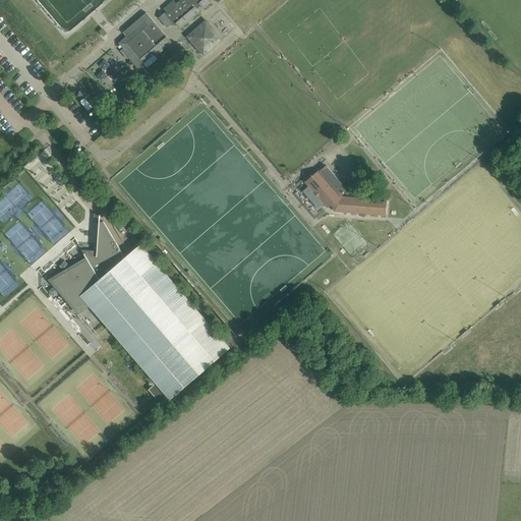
[(179,0),(181,2),(177,6),(173,1),(163,9),(167,14),(166,15),(164,13),(159,17),(167,27),(171,24),(176,24),(180,29),(199,12),(194,7),(198,4),(203,8),(213,0),(215,0),(218,3),(221,0),(179,0)]
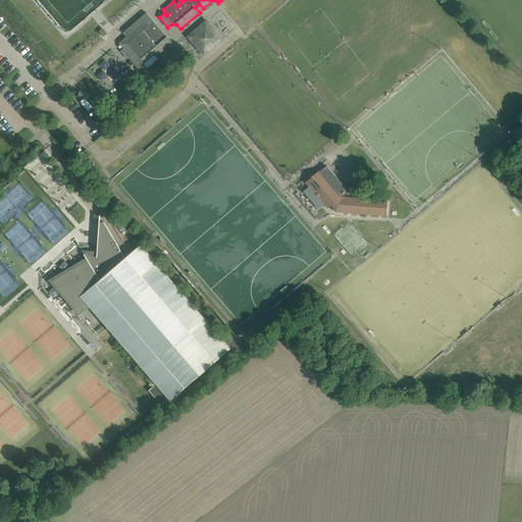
[(155,56),(171,43),(147,13),(124,32),(128,36),(119,43),(126,52),(125,54),(138,67),(153,54),(155,56)]
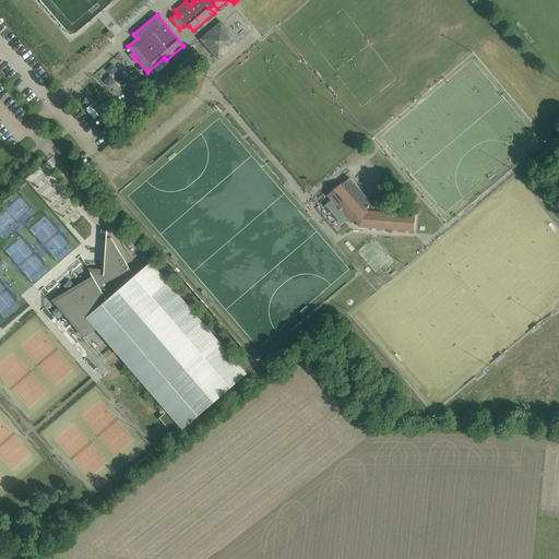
[(240,42),(221,21),(200,38),(218,60),(240,42)]
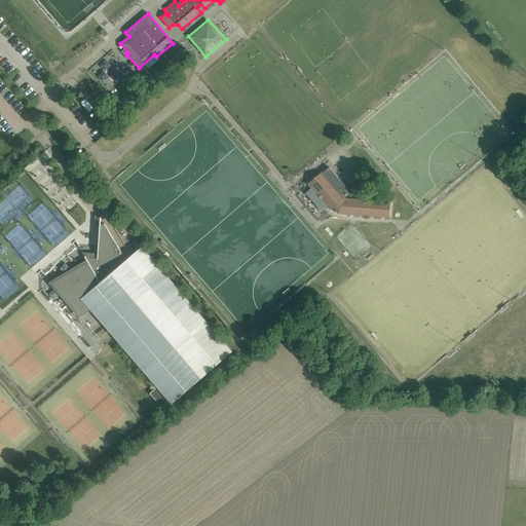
[(108,80),(112,85),(124,74),(119,68),(114,72),(110,68),(114,64),(110,59),(96,71),(106,82),(108,80)]
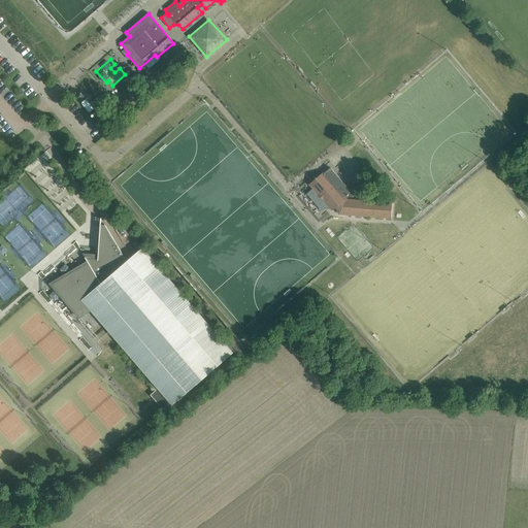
[(102,124),(98,129),(104,136),(109,132),(102,124)]
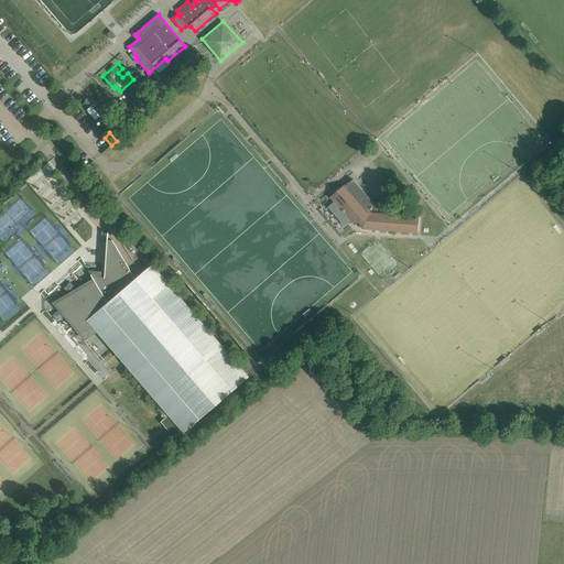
[(376,207),(353,180),(346,185),(369,213),(376,207)]
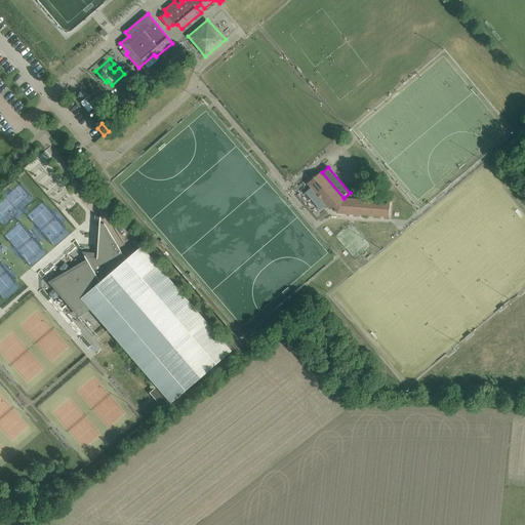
[(329,210),(333,207),(344,198),(322,172),(321,171),(307,184),(329,210)]
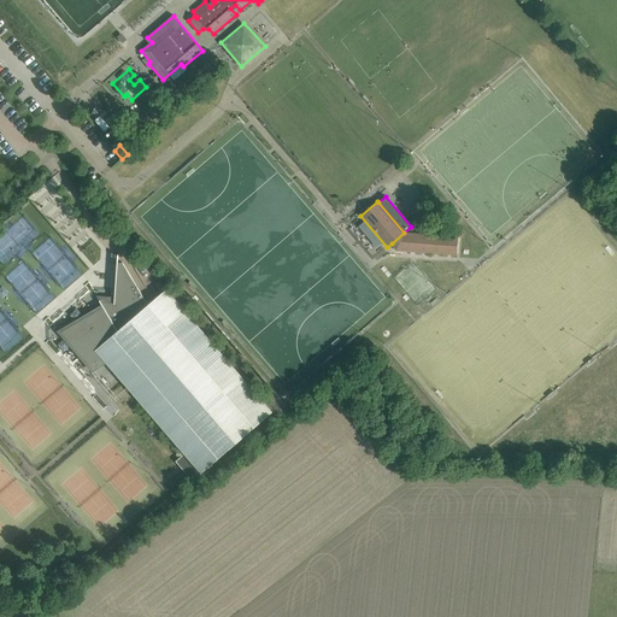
[(36,241),(56,264),(82,242),(63,219),(36,241)]
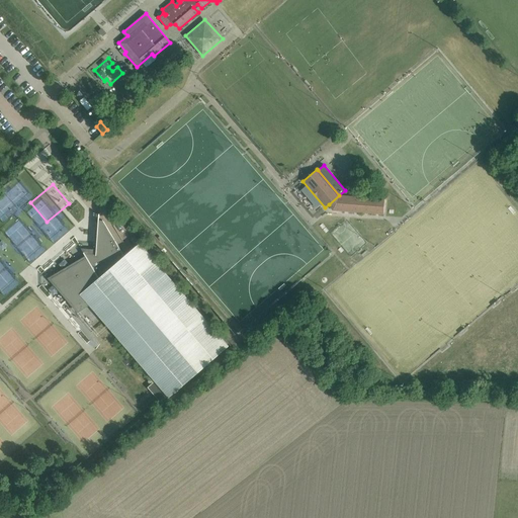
[(339,195),(329,204),(331,206),(330,208),(332,210),(383,214),(384,199),(340,196),(339,195)]
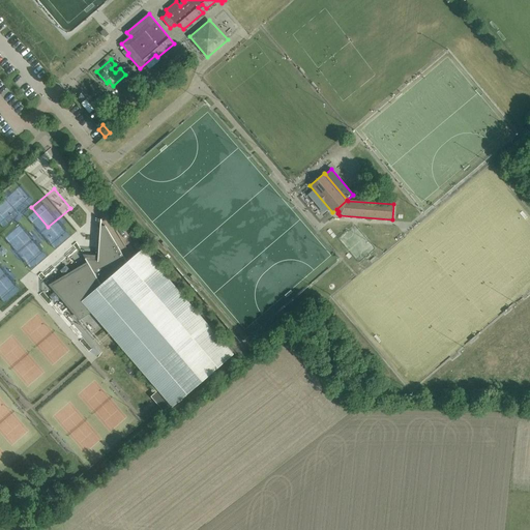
[(88,265),(59,282),(80,316),(90,310),(92,313),(116,340),(158,389),(151,396),(154,400),(156,403),(160,407),(163,410),(164,411),(171,405),(173,407),(234,354),(143,248),(141,251),(126,262),(105,226),(101,226),(101,218),(100,218),(100,229),(99,234),(98,256),(97,260),(87,260),(86,258),(85,259),(87,262),(88,265)]
